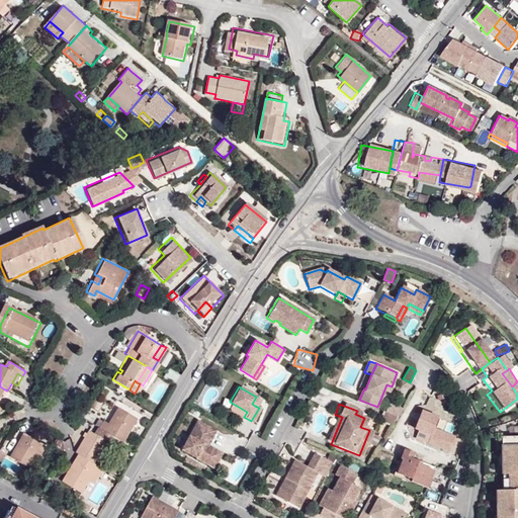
[(122,442),(137,419),(116,407),(107,423),(103,430),(108,433),(120,441),(122,442)]
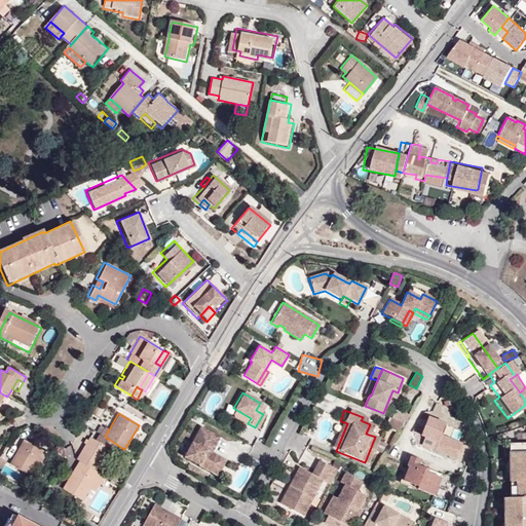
[(423,444),(457,458),(463,444),(442,435),(446,423),(429,417),(427,421),(425,426),(422,435),(426,437),(423,444)]
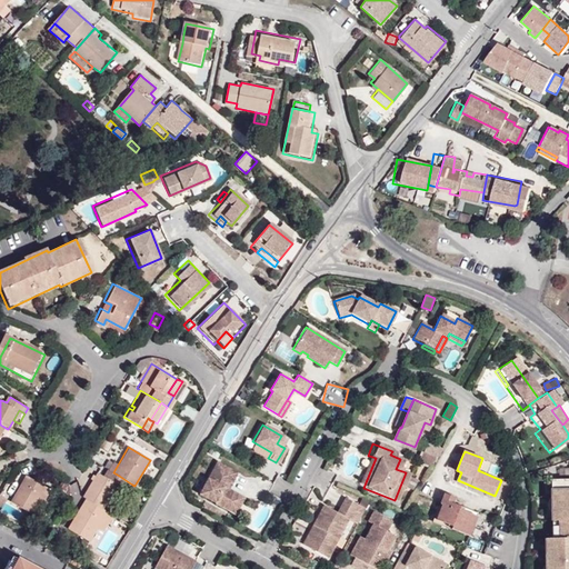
[(357,485),(363,488),(376,458),(369,456),(357,485)]
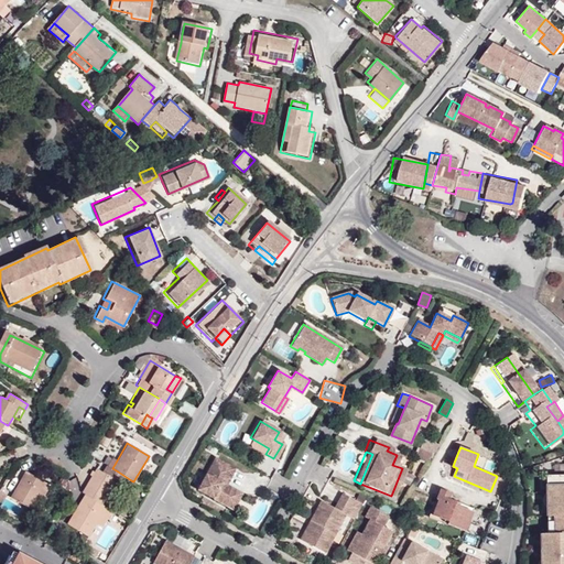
[(112,458),(108,466),(112,468),(117,461),(112,458)]
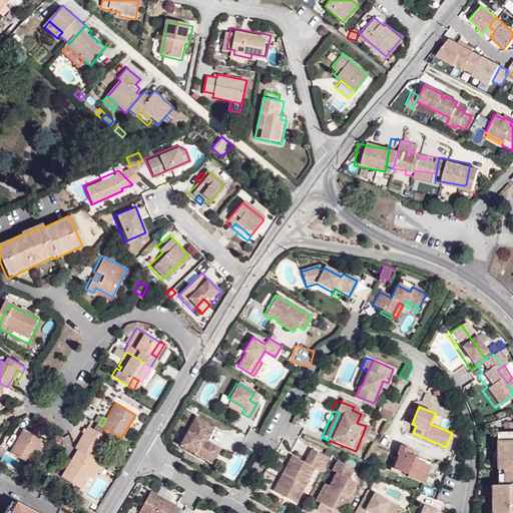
[(194,417),(178,446),(206,460),(214,445),(204,440),(201,439),(203,434),(207,436),(211,427),(194,417)]
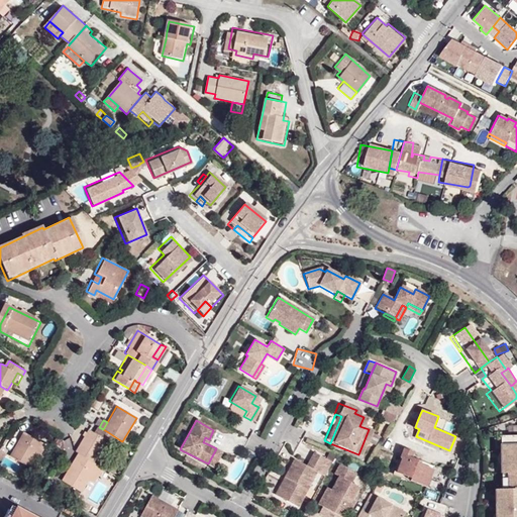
[(84,430),(88,424),(83,421),(79,426),(84,430)]
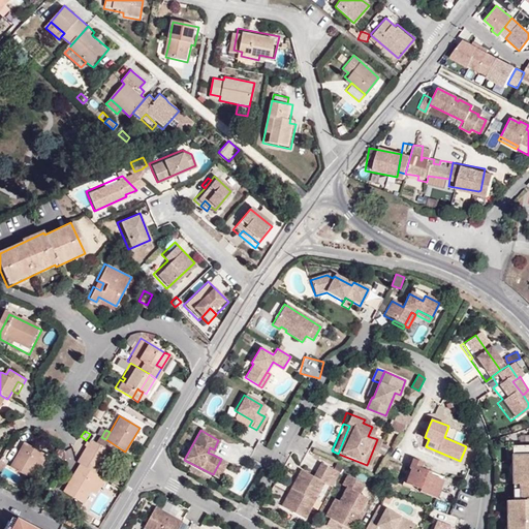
[(39,441),(31,436),(29,440),(37,445),(39,441)]
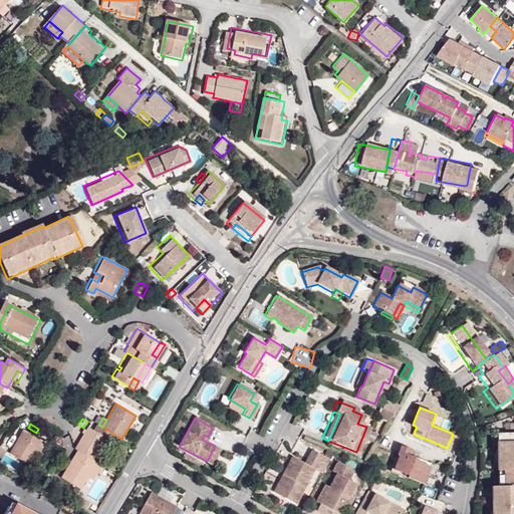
[(32,456),(43,436),(36,433),(28,428),(23,425),(8,451),(28,463),(32,456)]
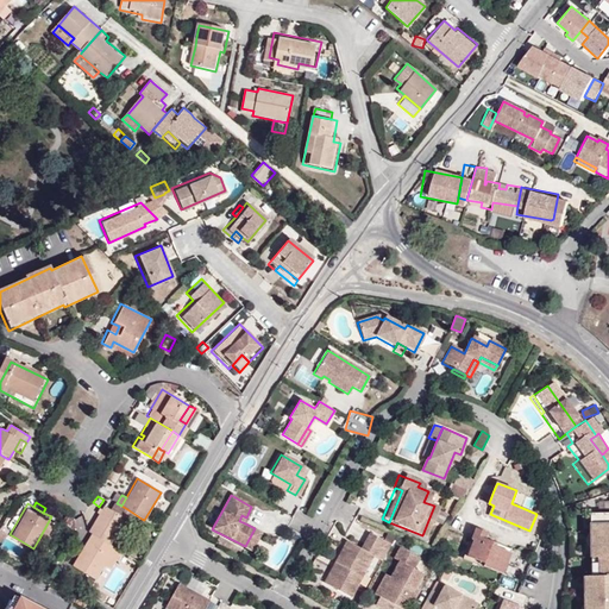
[(112,545),(127,520),(138,526),(142,519),(127,509),(121,506),(117,503),(113,509),(106,504),(104,509),(101,513),(90,532),(94,534),(112,545)]
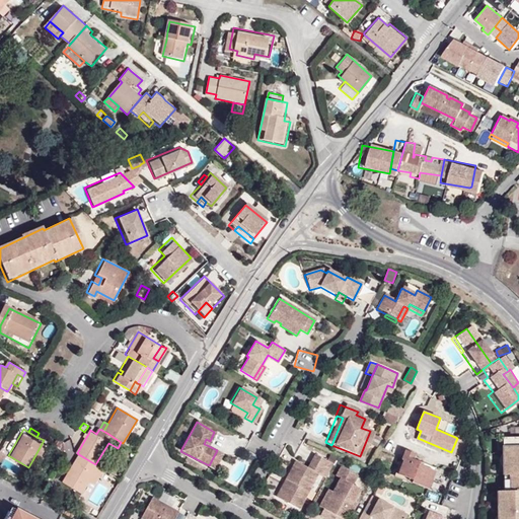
[(518,518),(518,435),(502,436),(503,473),(510,473),(510,490),(503,490),(504,506),(498,506),(497,518),(518,518)]
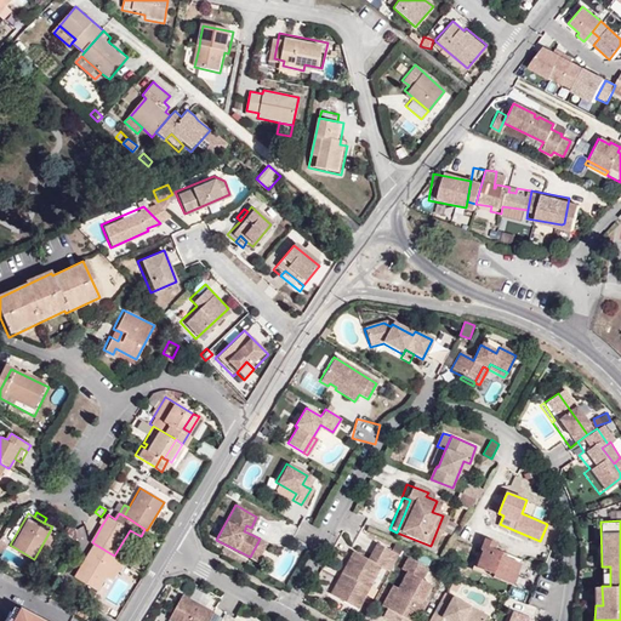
[(44,553),(57,530),(52,527),(39,551),(44,553)]
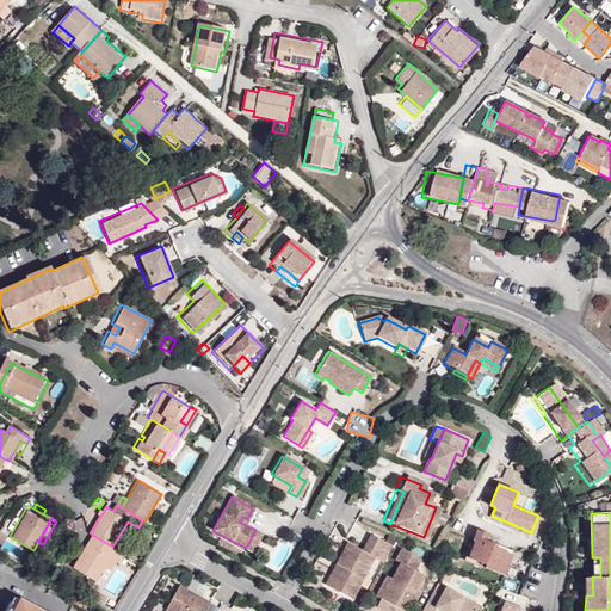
[(260,534),(255,530),(246,548),(251,551),(260,534)]
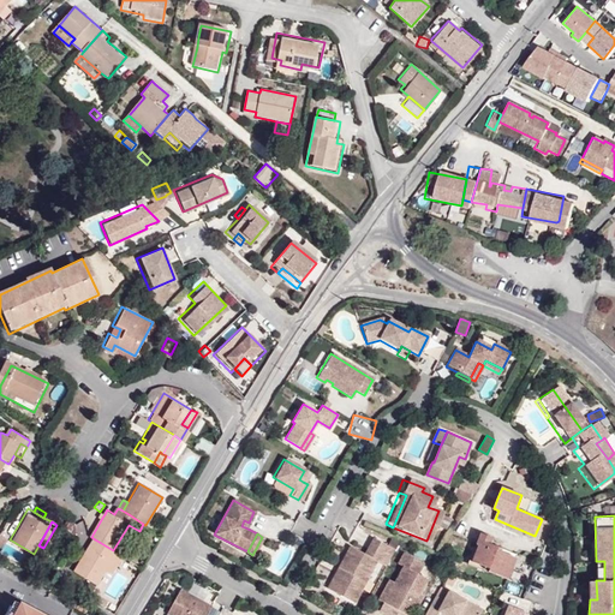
[(489,539),(478,536),(475,544),(477,545),(470,565),(485,571),(485,574),(505,581),(513,560),(497,554),(499,551),(487,547),(489,539)]
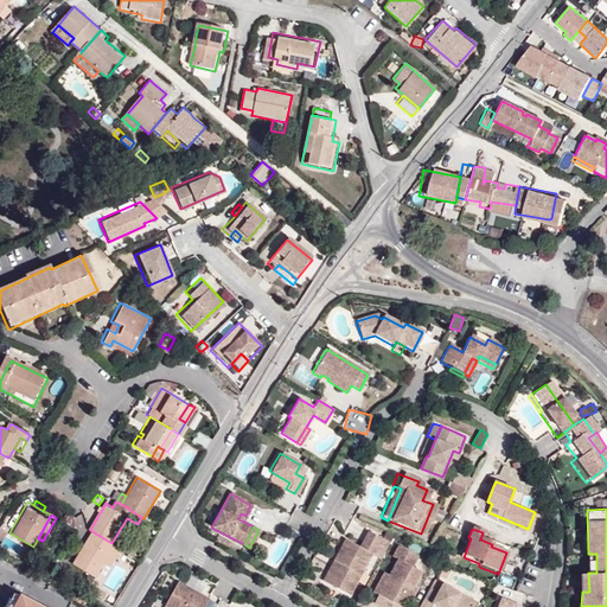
[(377,558),(385,542),(365,531),(357,547),(342,540),(331,561),(338,564),(327,585),(346,595),(369,554),(377,558)]
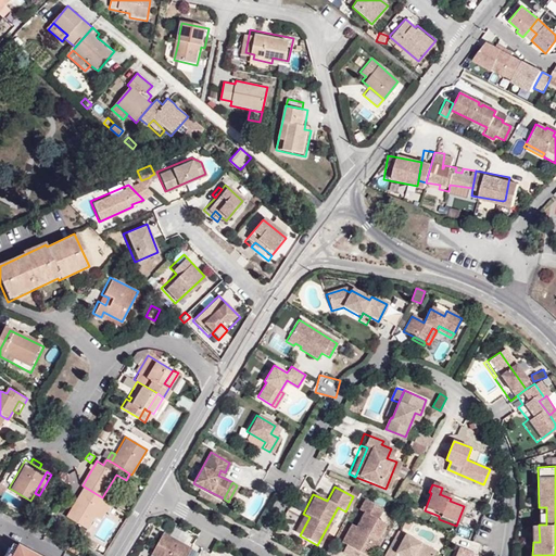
[(98,516),(106,501),(102,497),(86,488),(67,517),(89,530),(98,516)]
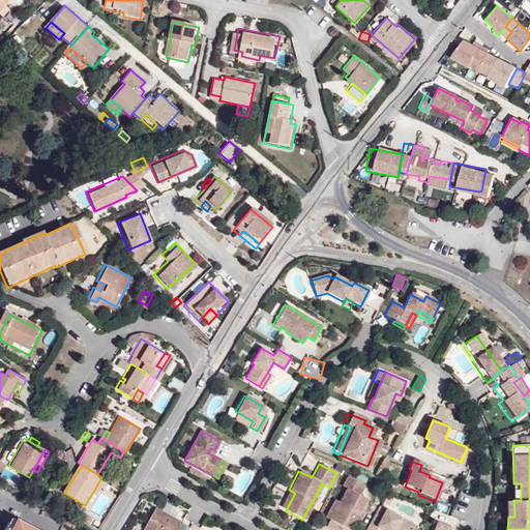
[(361,484),(345,476),(340,484),(345,488),(336,501),(328,519),(349,529),(352,523),(358,510),(365,499),(357,494),(361,484)]
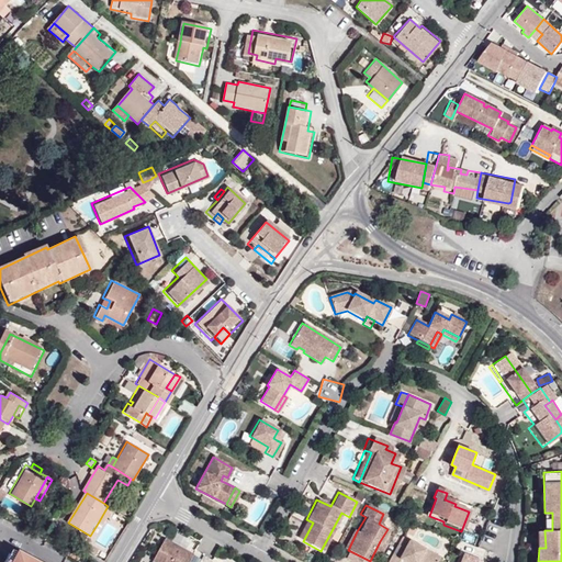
[(104,525),(113,509),(108,506),(99,521),(104,525)]
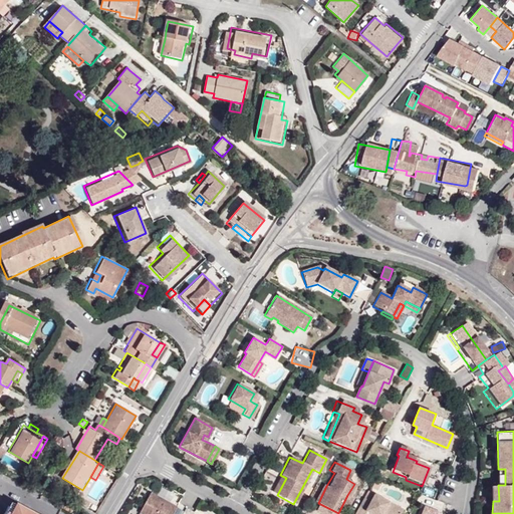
[(271,492),(277,495),(286,478),(280,475),(271,492)]
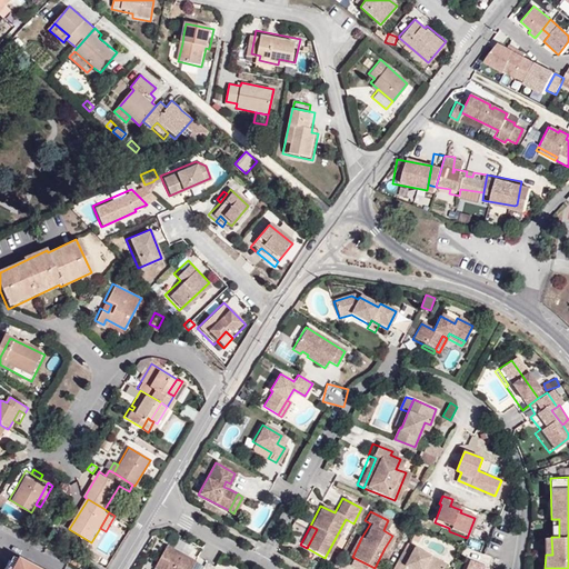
[(348,555),(352,557),(361,538),(358,536),(348,555)]
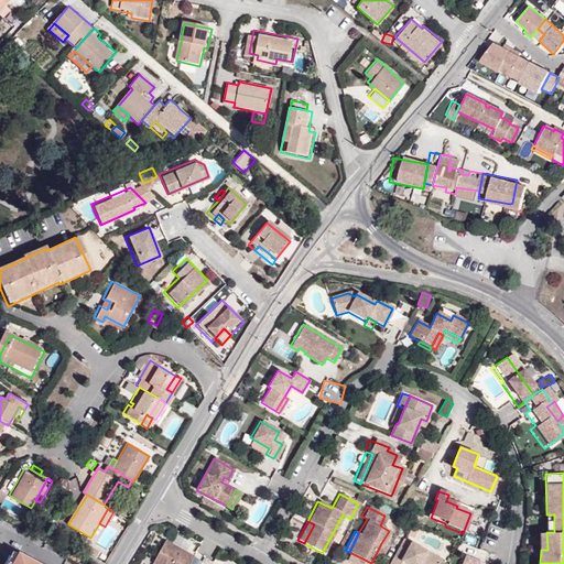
[(488,531),(480,546),(494,553),(500,537),(488,531)]
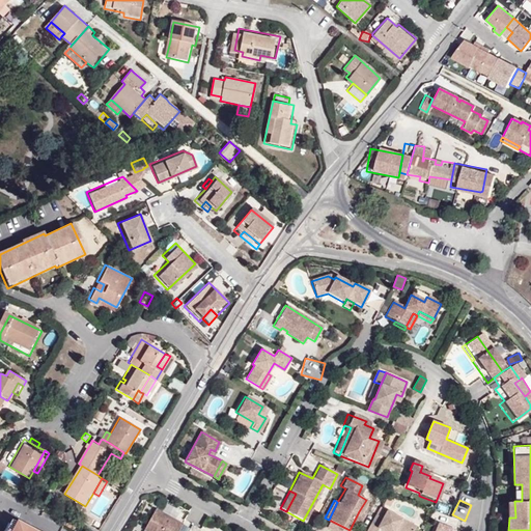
[(178,530),(182,525),(155,510),(143,530),(178,530)]
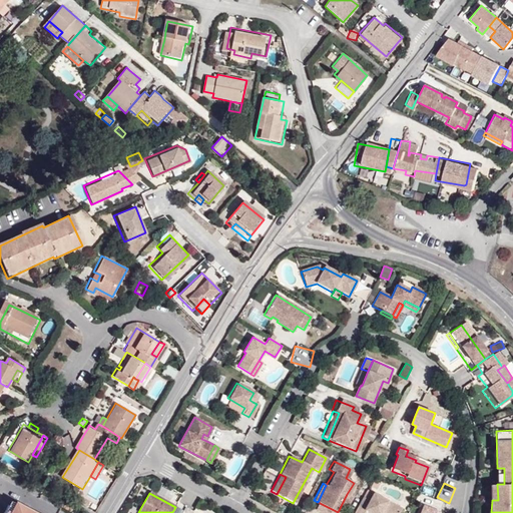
[(352,496),(347,494),(341,506),(345,509),(352,496)]
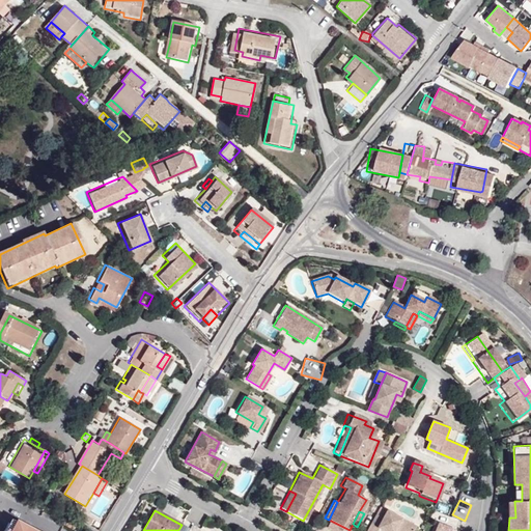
[(380,520),(372,515),(363,530),(376,530),(378,530),(411,530),(413,528),(384,512),(380,520)]
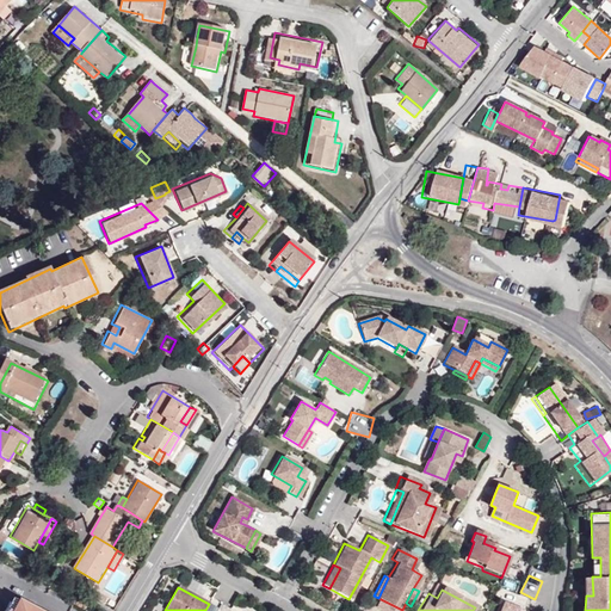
[(401,610),(402,610),(378,598),(374,605),(384,610),(401,610)]
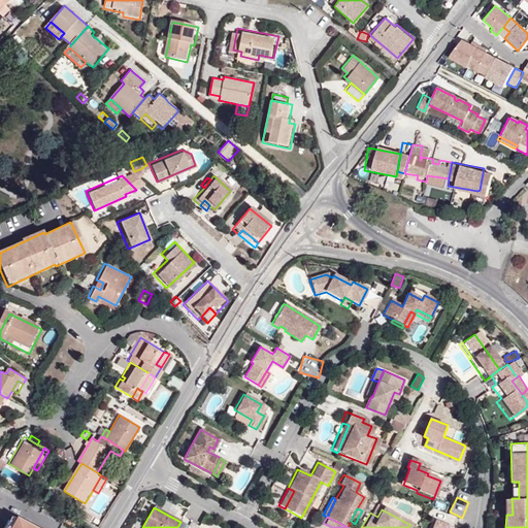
[(13,527),(19,521),(12,518),(6,527),(13,527)]
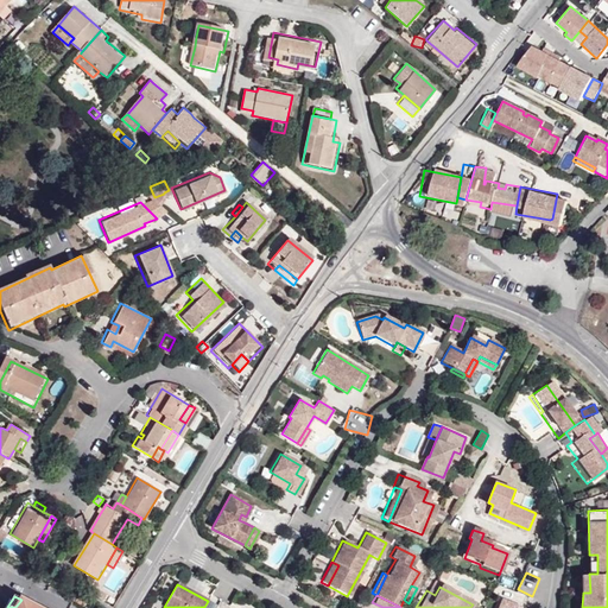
[(519,607),(520,606),(502,597),(498,607),(519,607)]
